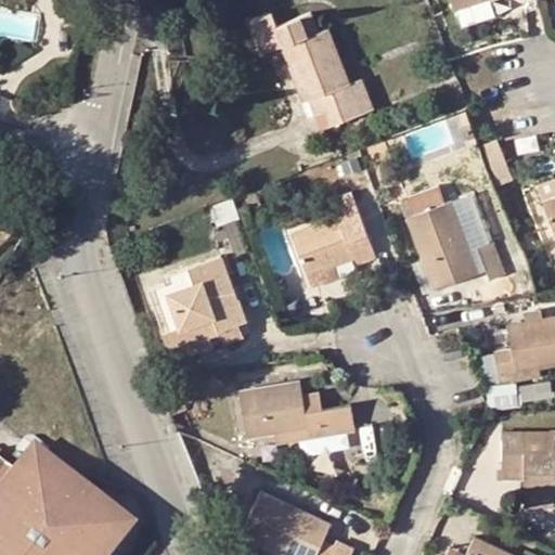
[(450,0),(454,10),(481,0),(450,0)]
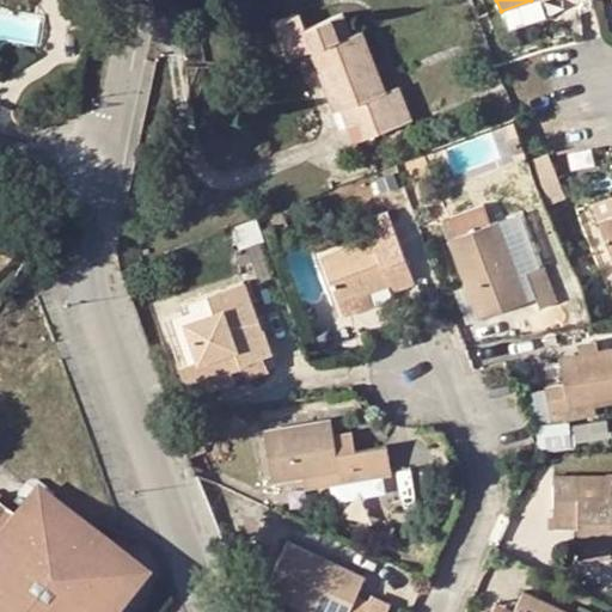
[(512,26),(551,16),(546,0),(544,0),(508,10),(512,26)]
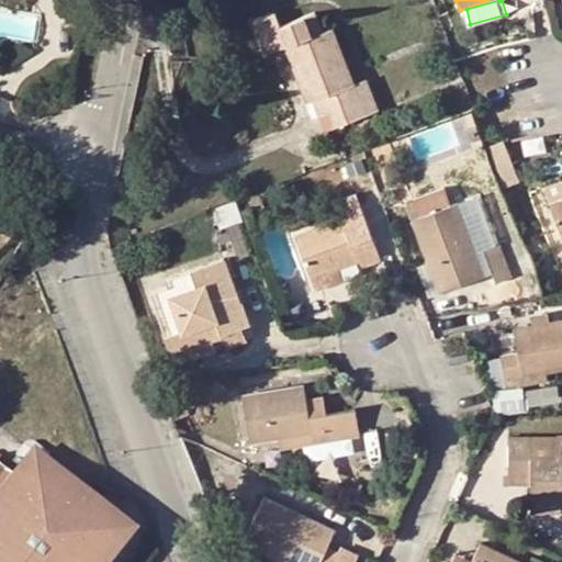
[(327,113),(334,127),(378,110),(367,79),(353,85),(332,29),(324,32),(316,13),(280,27),(273,13),(254,21),(266,51),(285,43),(308,101),(313,100),(318,116),(327,113)]
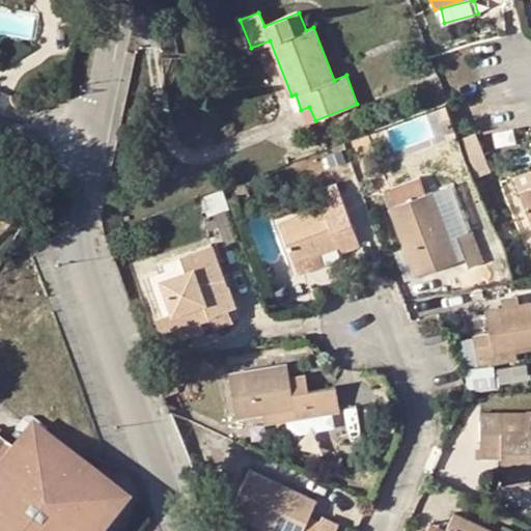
[(0,32),(31,33),(32,17),(0,16),(0,32)]
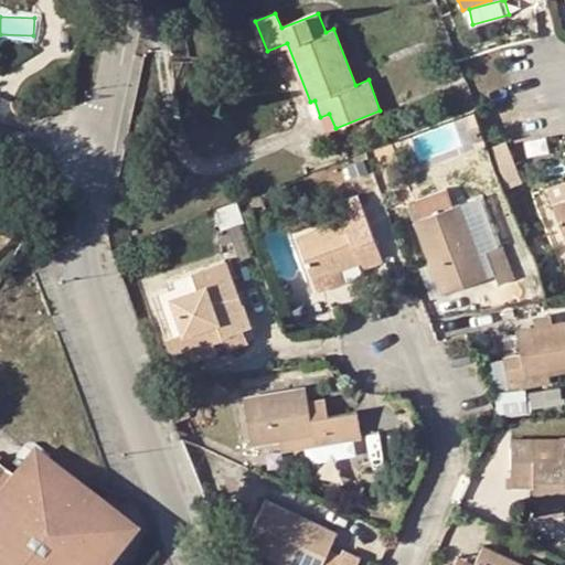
[(366,168),(340,180),(352,205),(377,193),(366,168)]
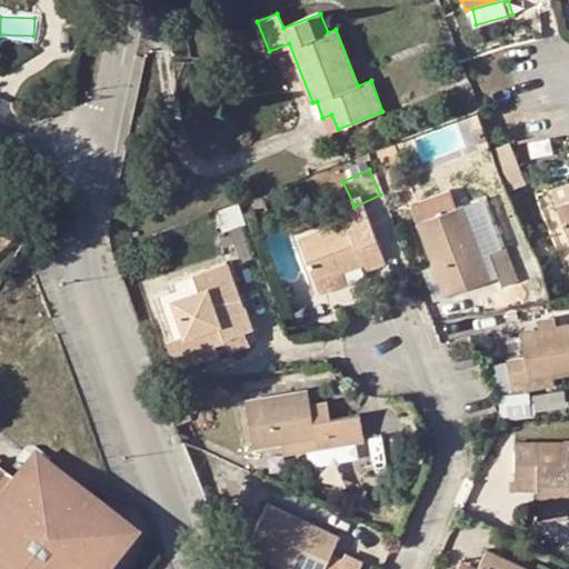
[(557,205),(568,200),(568,186),(552,192),(557,205)]
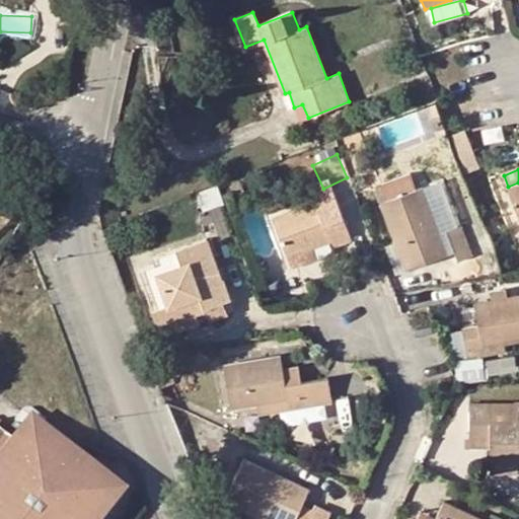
[(380,203),(405,270),(449,253),(433,214),(422,188),(418,189),(411,173),(381,184),(387,200),(380,203)]
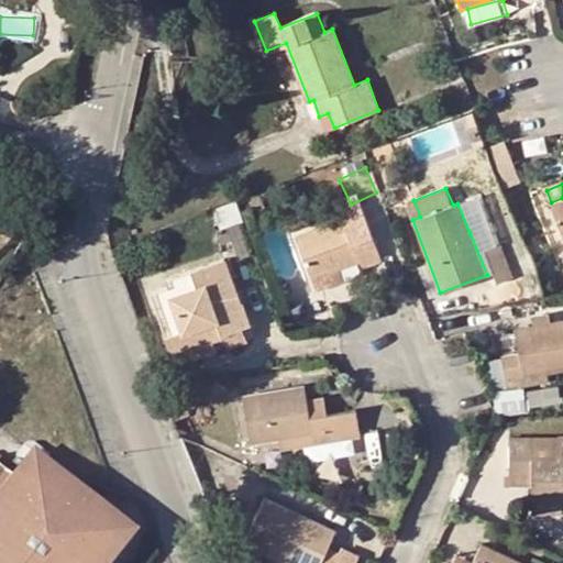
[(562,198),(551,202),(562,232),(562,198)]
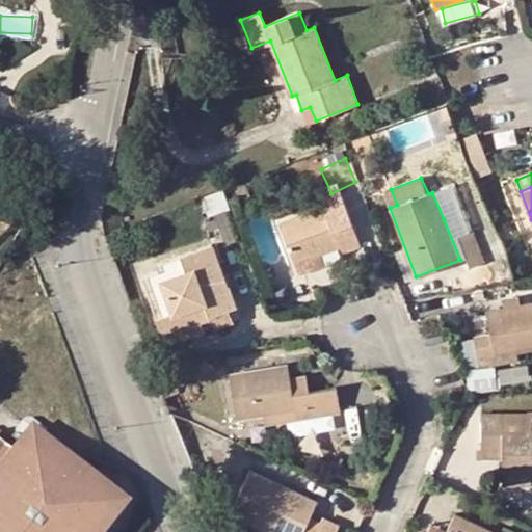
[(325,208),(280,224),(295,264),(318,255),(341,246),(343,251),(360,245),(348,215),(331,222),(325,208)]
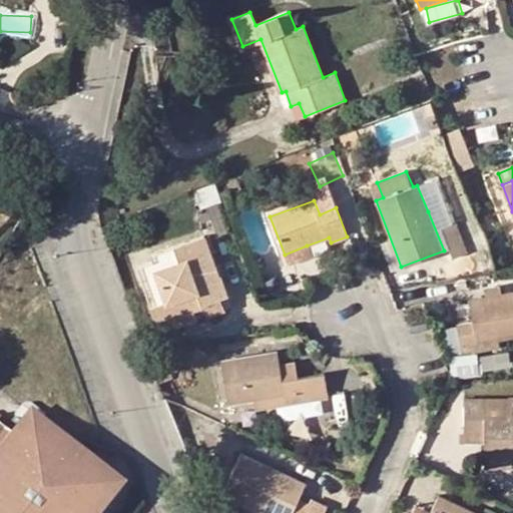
[(444,226),(437,207),(428,211),(444,250),(449,248),(441,227),(444,226)]
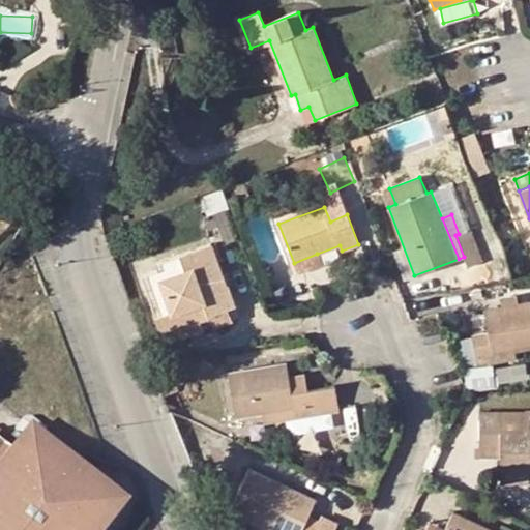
[(483,260),(471,230),(459,234),(455,235),(464,257),(468,265),(483,260)]
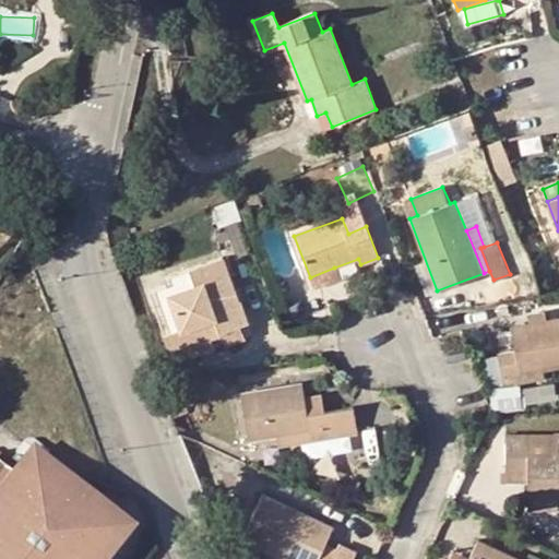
[(168,285),(151,292),(173,349),(211,336),(249,322),(241,301),(239,302),(226,307),(222,296),(235,290),(222,258),(166,280),(168,285)]
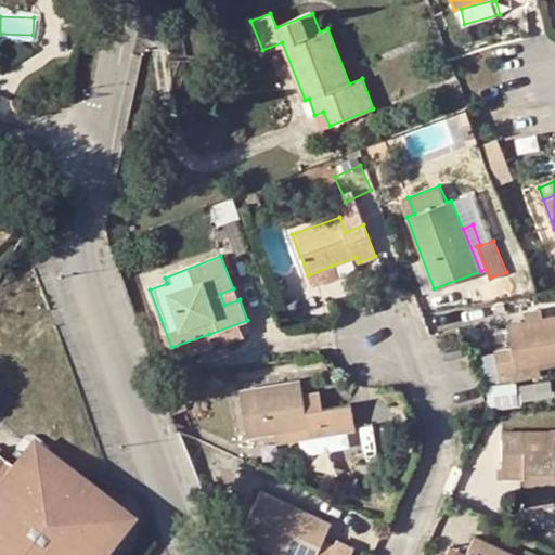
[(311,285),(335,275),(332,266),(308,275),(311,285)]
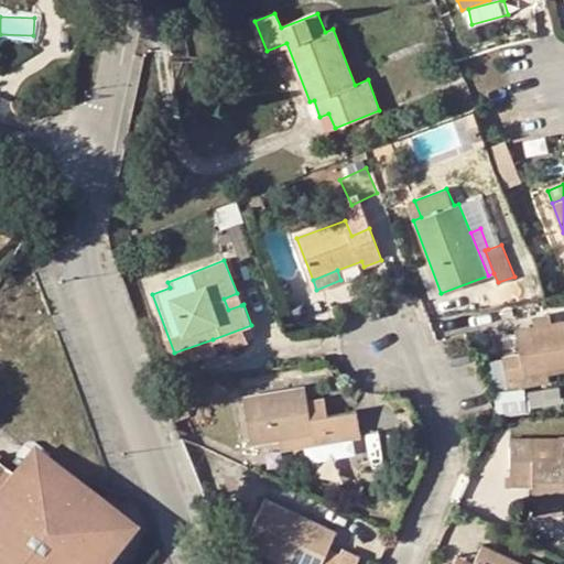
[(241,305),(237,293),(224,299),(228,310),(241,305)]
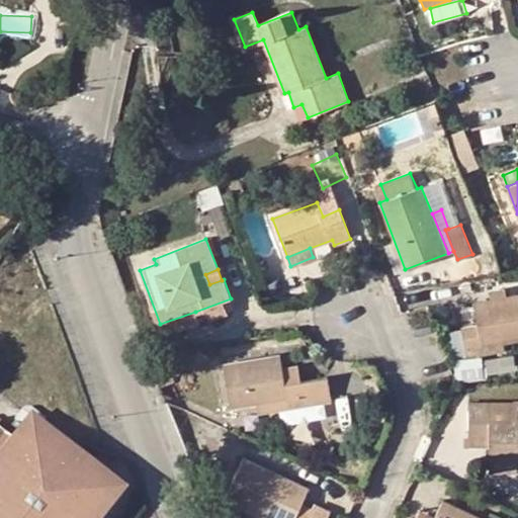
[(493,298),(504,296),(503,290),(492,292),(493,298)]
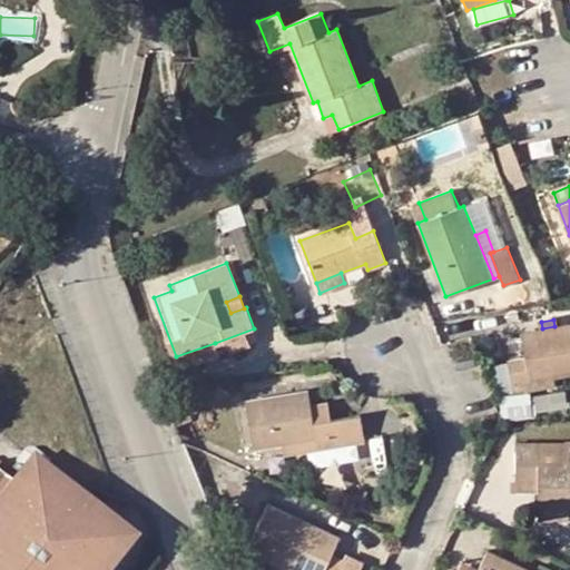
[(531,381),(556,376),(569,374),(569,324),(554,326),(542,328),(521,333),(527,359),(509,362),(514,393),(532,390),(531,381)]
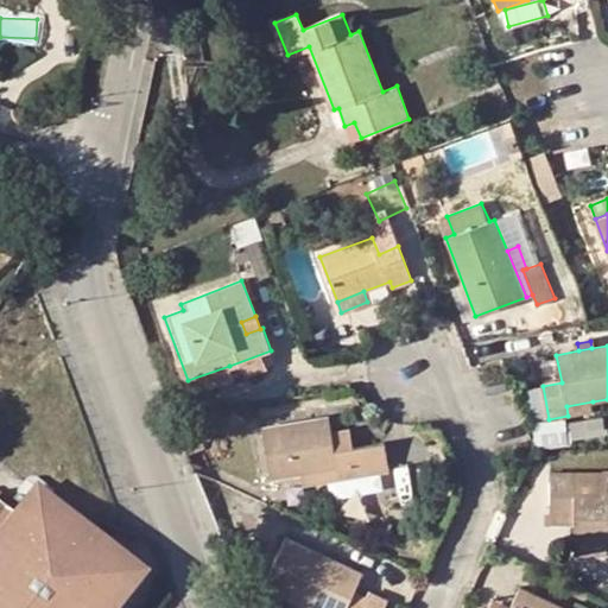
[(229,366),(188,380),(192,393),(234,378),(229,366)]
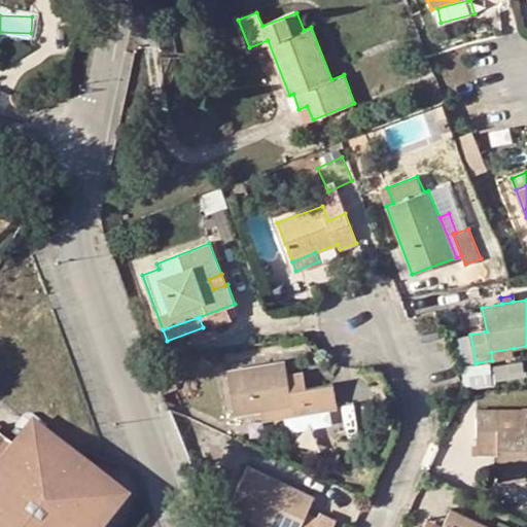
[(491,352),(492,360),(515,357),(514,348),(491,352)]
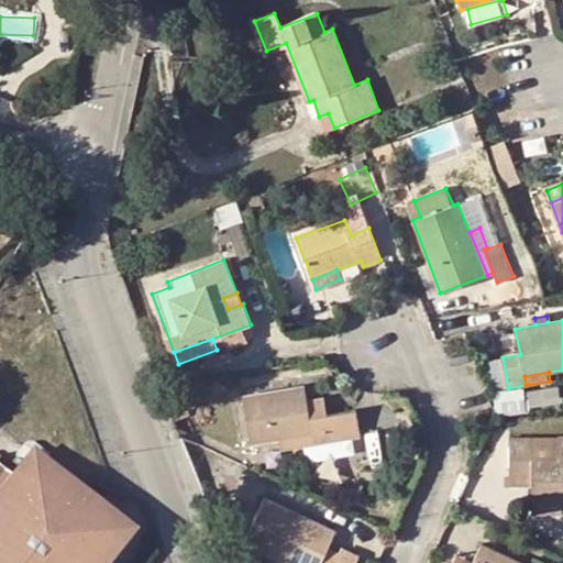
[(305,386),(243,397),(252,444),(280,440),(283,451),(360,437),(355,411),(328,416),(324,398),(307,401),(305,386)]
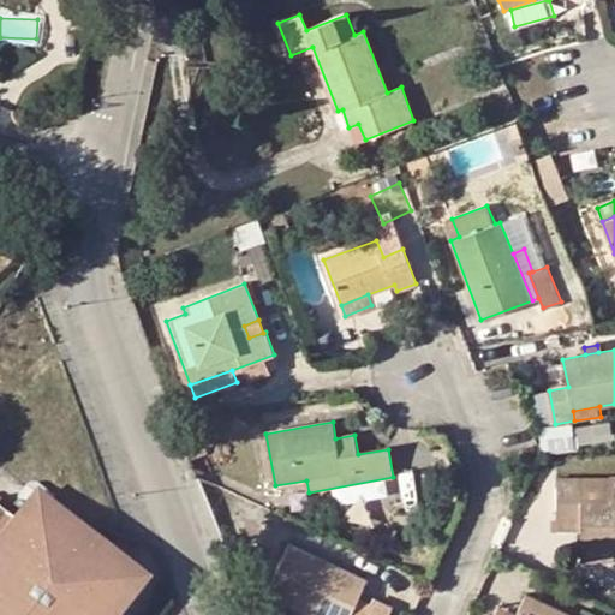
[(614,495),(581,497),(581,477),(557,477),(557,520),(581,520),(581,531),(581,549),(614,548),(614,495)]
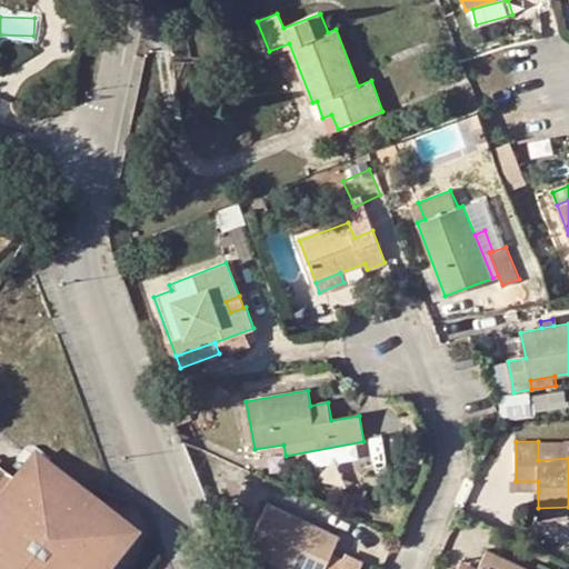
[(568,441),(538,441),(538,460),(568,458),(568,441)]
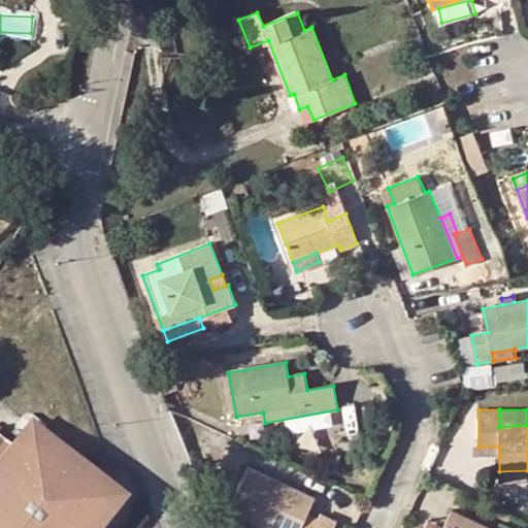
[(0,527),(104,527),(126,502),(31,427),(12,450),(0,439),(0,527)]
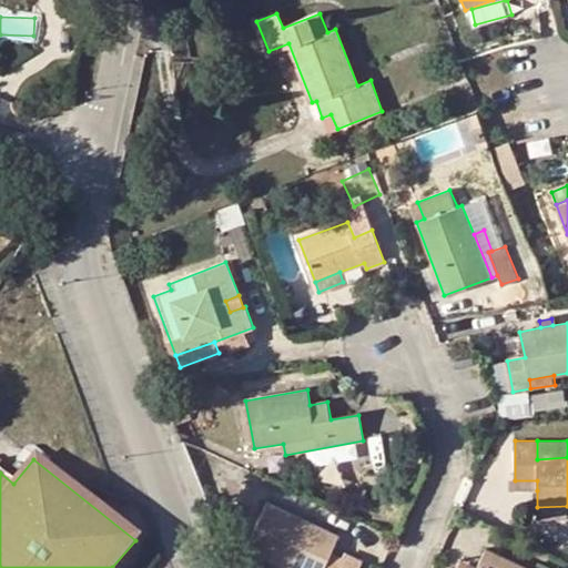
[(515,480),(515,490),(537,490),(537,480),(515,480)]
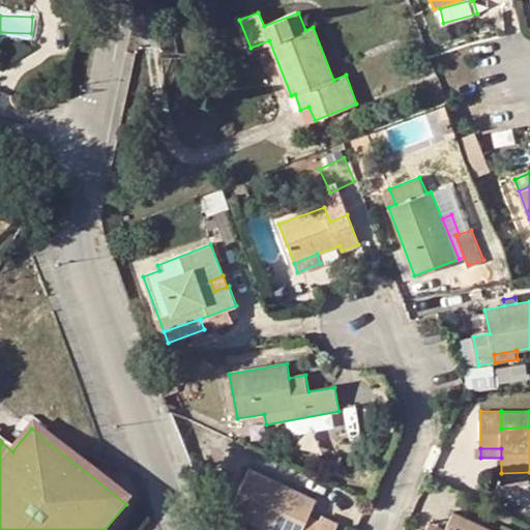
[(270,529),(271,529),(333,529),(336,524),(322,518),(320,521),(316,529),(305,524),(310,516),(317,500),(249,468),(230,511),(270,529)]
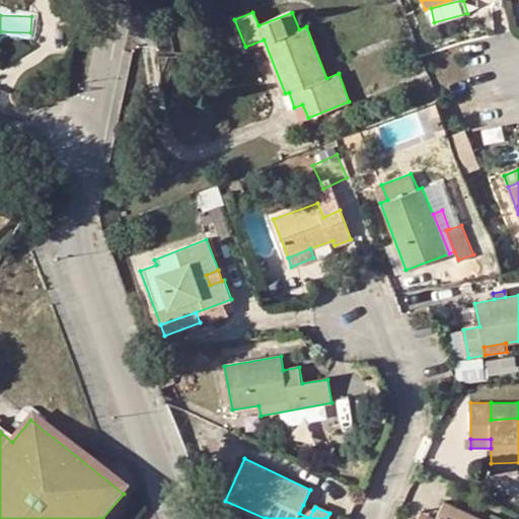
[(491,473),(518,473),(518,462),(491,463),(491,473)]
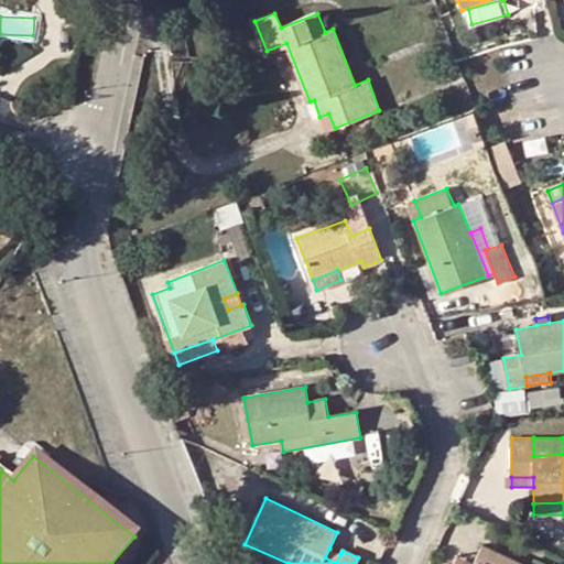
[(474,563),(456,563),(455,563),(454,563),(524,563),(483,545),(474,563)]
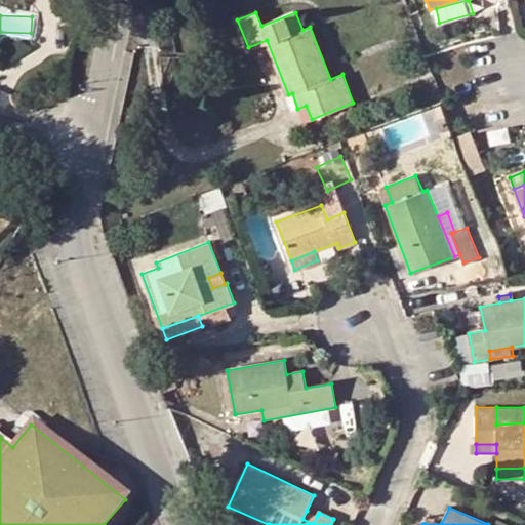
[(313,524),(317,516),(307,511),(303,519),(313,524)]
